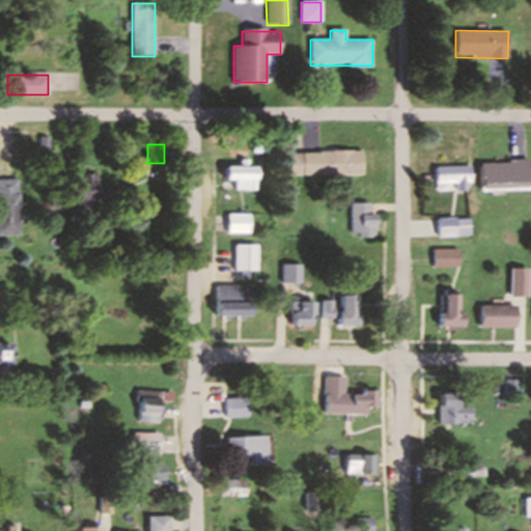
[(290,174),(364,174),(364,151),(290,151),(290,174)]
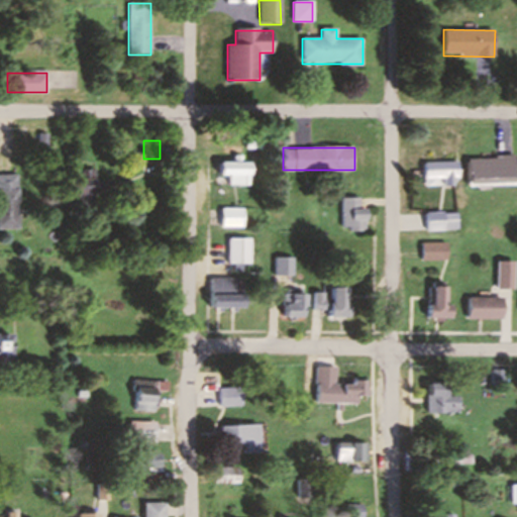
[(470,157),(470,184),(516,184),(516,157),(470,157)]
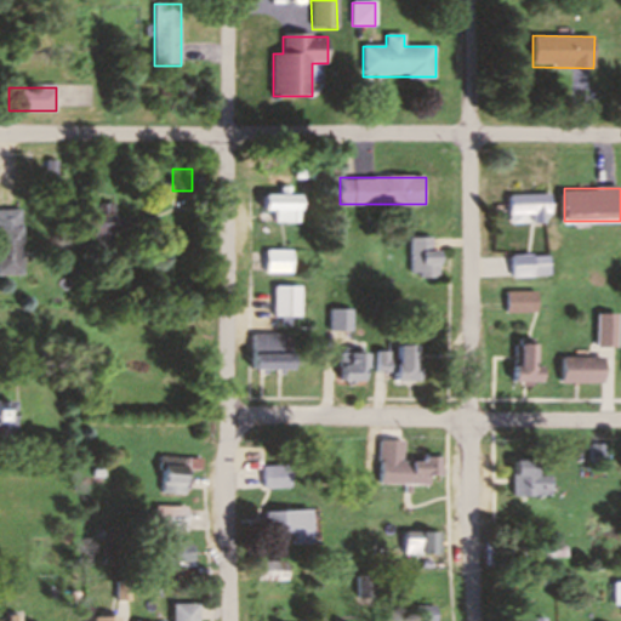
[(511,194),(511,222),(552,222),(552,194),(511,194)]
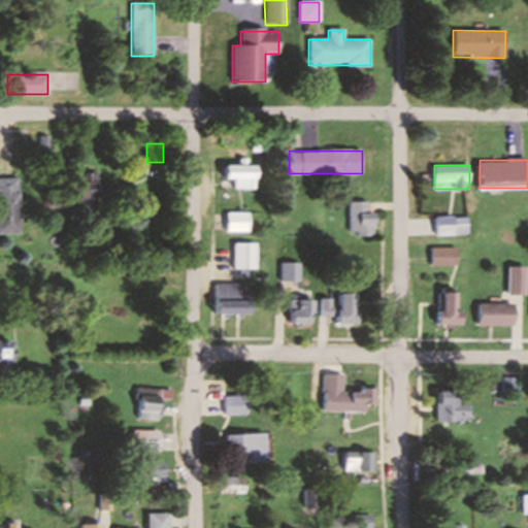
[(257,166),(225,166),(225,179),(234,179),(234,189),(257,189),(257,166)]
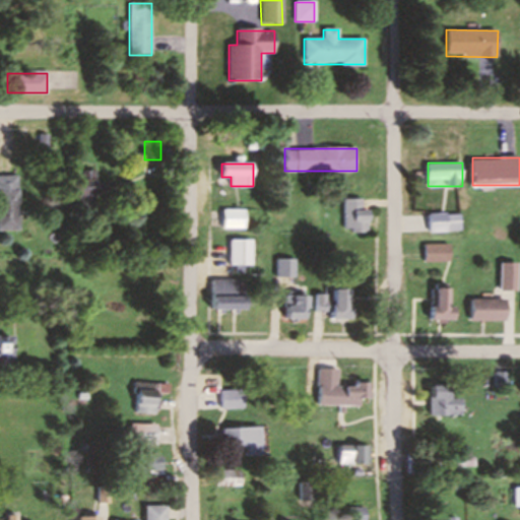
[(76,180),(76,197),(85,197),(85,205),(96,205),(96,171),(81,171),(81,180),(76,180)]
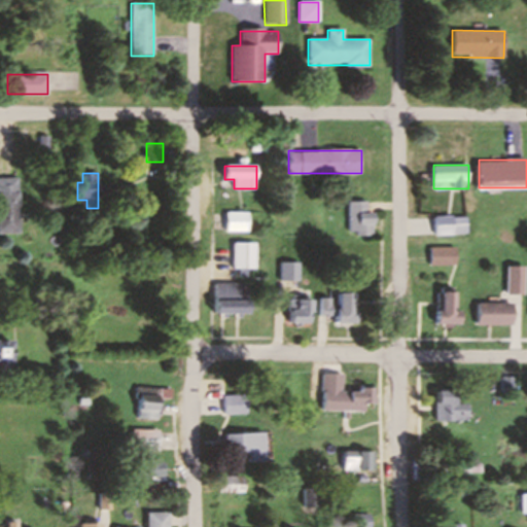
[(23,177),(0,177),(0,234),(24,234),(23,177)]
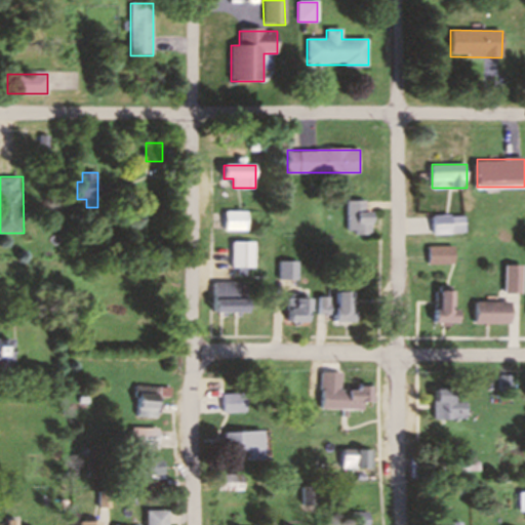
[(372,210),(367,211),(367,200),(348,200),(348,235),(373,234),(372,210)]
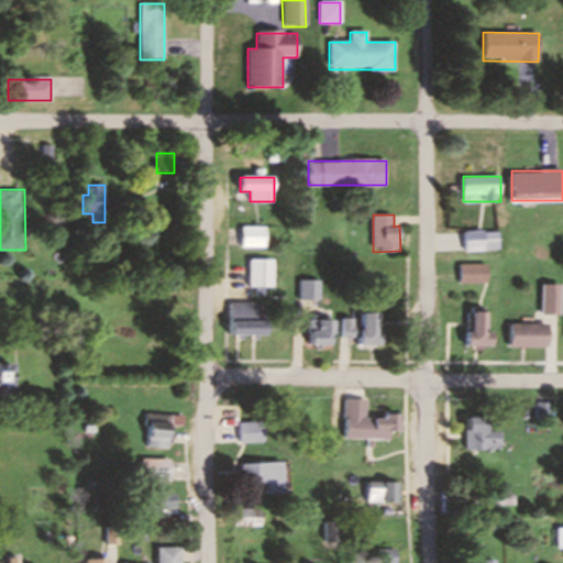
[(243,247),(266,247),(266,227),(243,227),(243,247)]
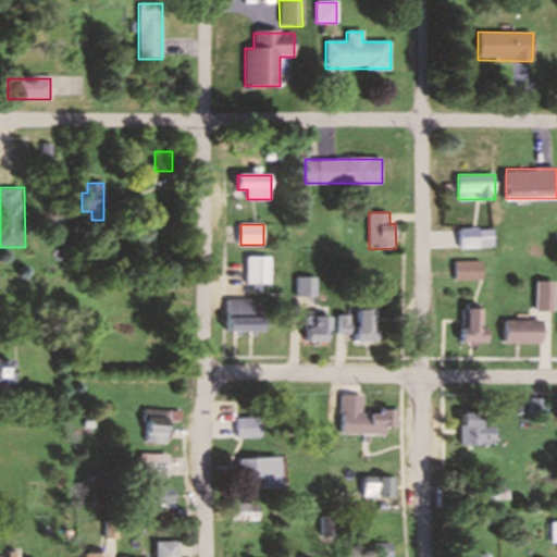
[(494,229),(459,229),(459,248),(494,248),(494,229)]
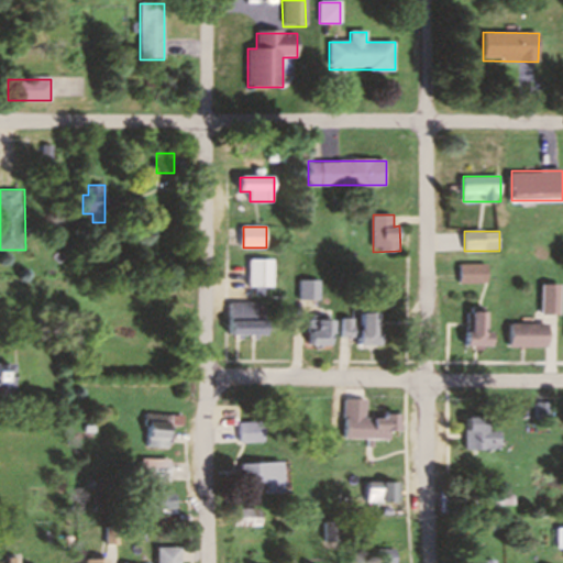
[(252,258),(252,287),(275,287),(275,258),(252,258)]
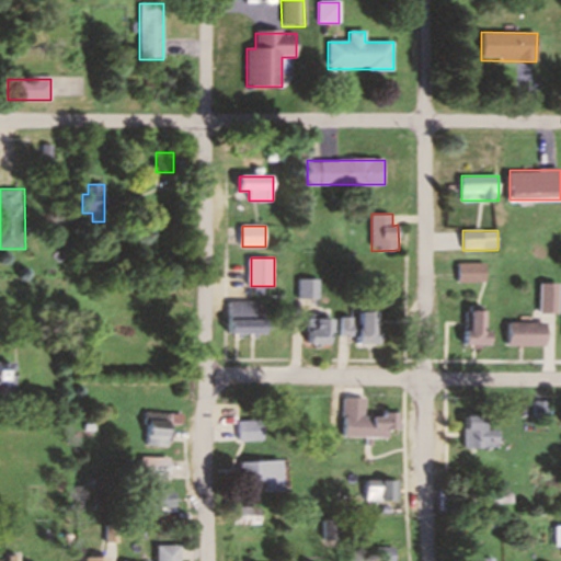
[(459,262),(459,282),(487,282),(487,262),(459,262)]
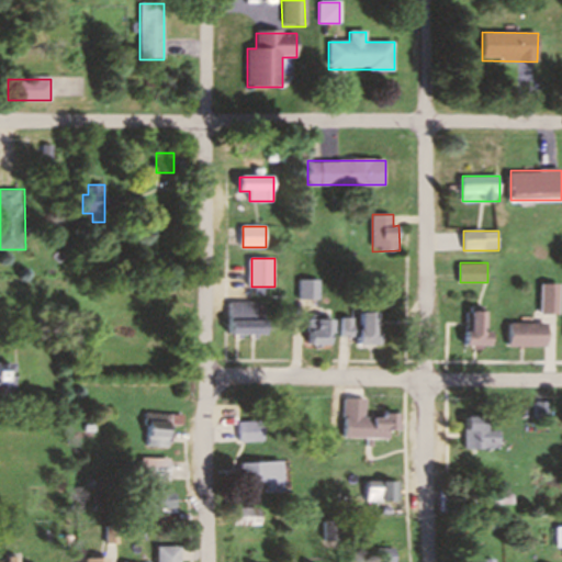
[(321,299),(321,280),(301,280),(301,299),(321,299)]
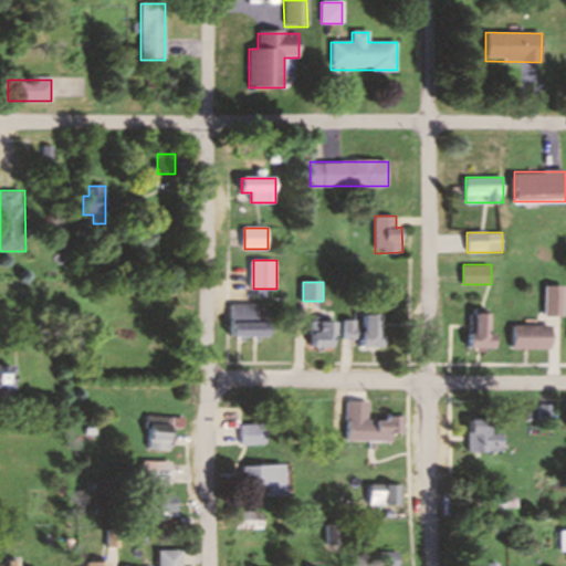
[(565,316),(565,285),(545,285),(545,316),(565,316)]
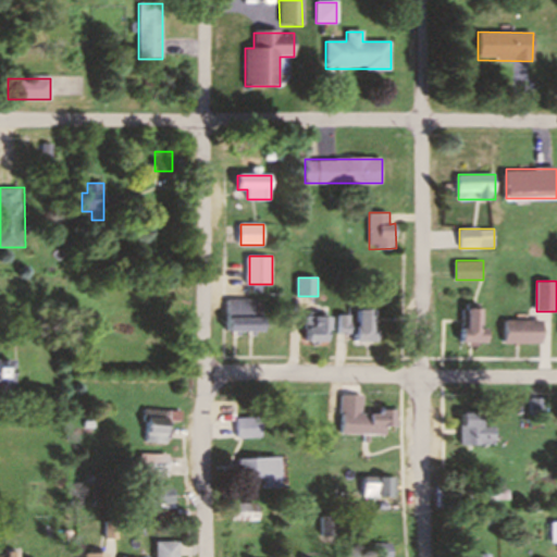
[(231,332),(267,332),(267,299),(231,299),(231,332)]
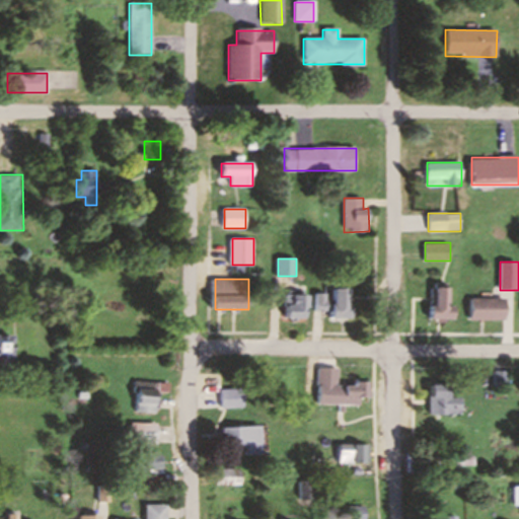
[(332,319),(354,319),(354,288),(325,288),(325,293),(316,293),(316,311),(332,311),(332,319)]
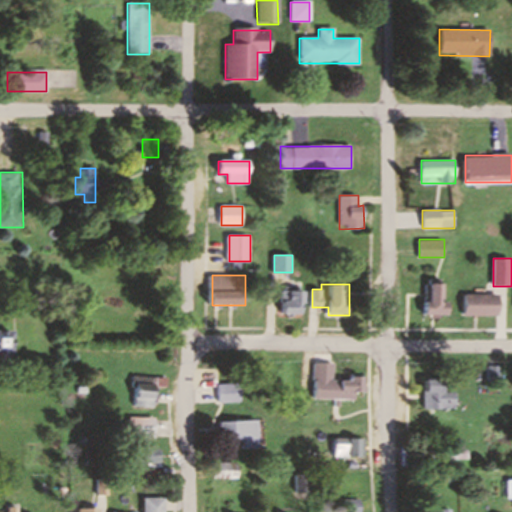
[(427,317),(449,317),(449,284),(427,284),(427,317)]
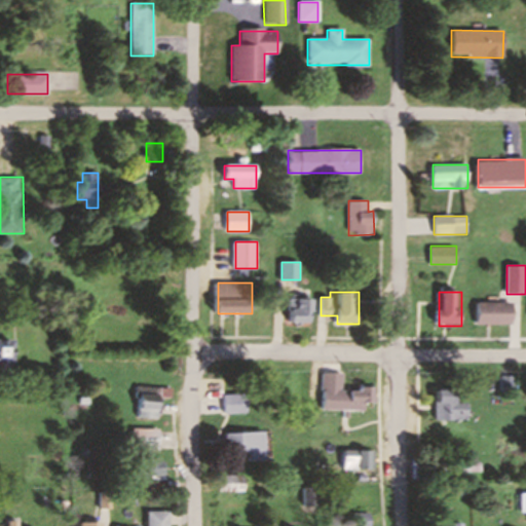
[(292,323),(314,323),(314,299),(292,299),(292,323)]
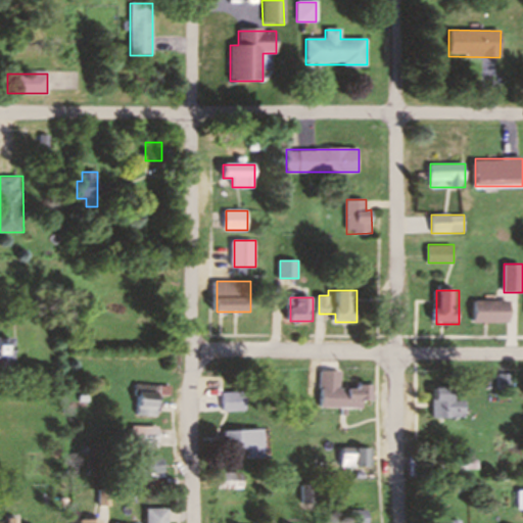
[(512,323),(512,300),(476,300),(476,323),(512,323)]
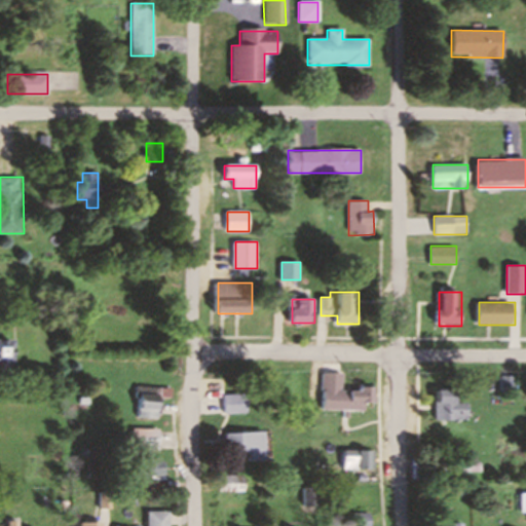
[(17,340),(0,340),(0,368),(17,369),(17,340)]
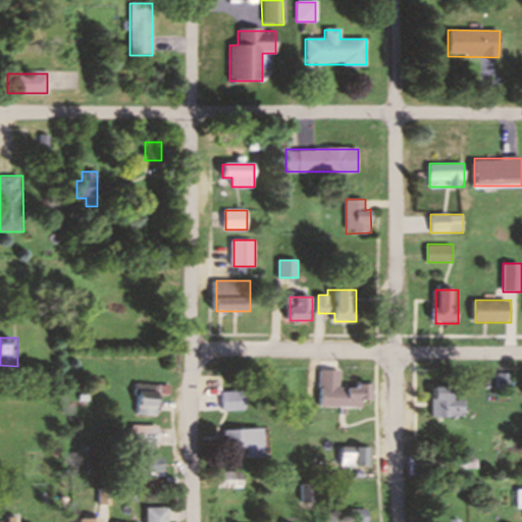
[(322,406),(367,407),(367,399),(375,399),(375,384),(344,383),(344,369),(323,369),(322,406)]
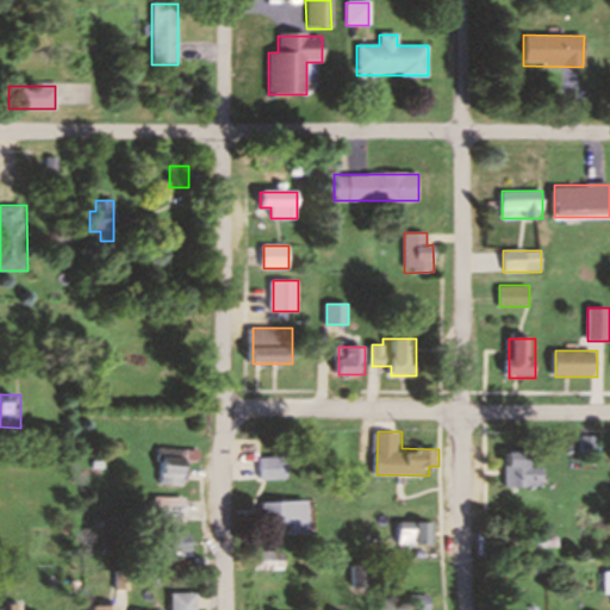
[(597,449),(597,440),(585,441),(586,450),(597,449)]
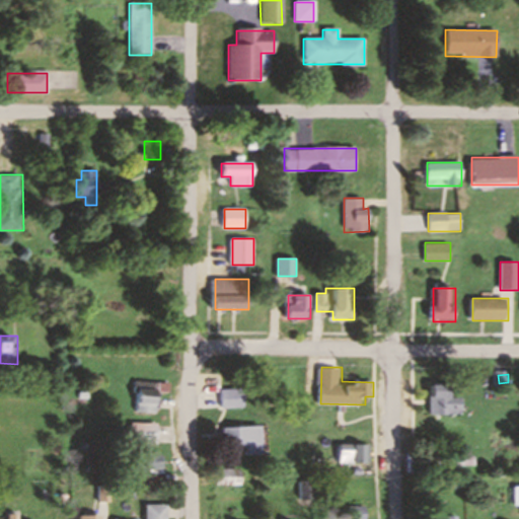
[(162,413),(162,381),(139,381),(139,413),(162,413)]
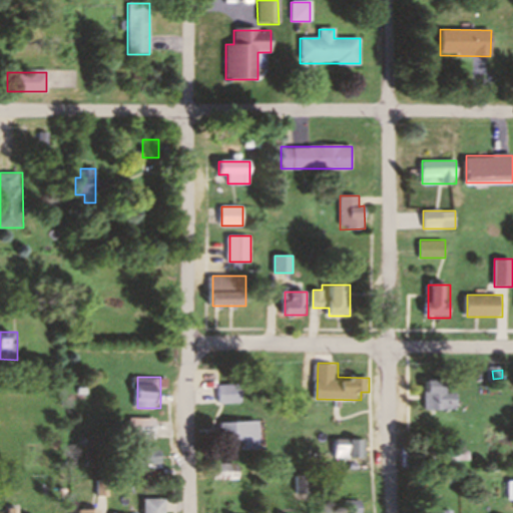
[(428,379),(428,410),(460,409),(460,392),(449,392),(449,379),(428,379)]
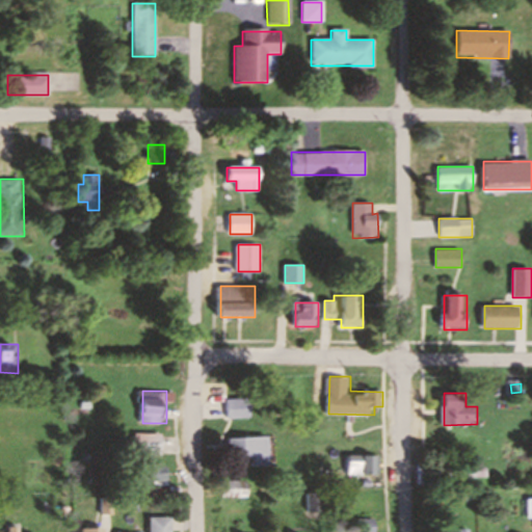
[(256,417),(256,398),(232,398),(232,417),(256,417)]
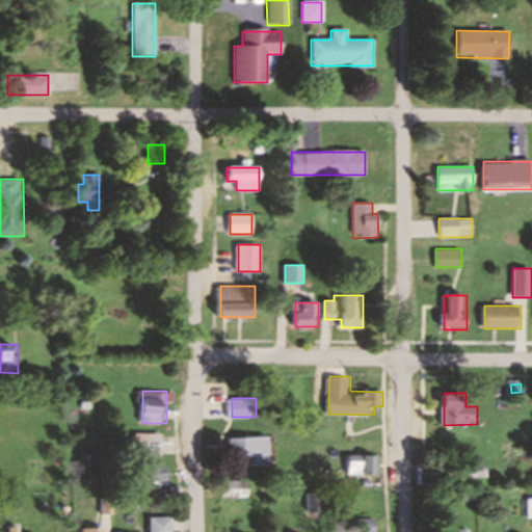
[(164,432),(136,432),(136,454),(164,454),(164,432)]
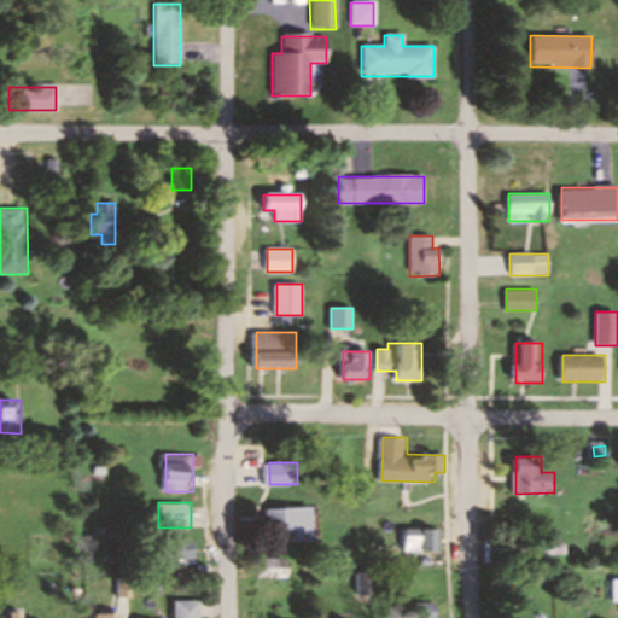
[(270,544),(287,543),(287,531),(296,531),(296,542),(318,541),(316,507),(270,507),(270,544)]
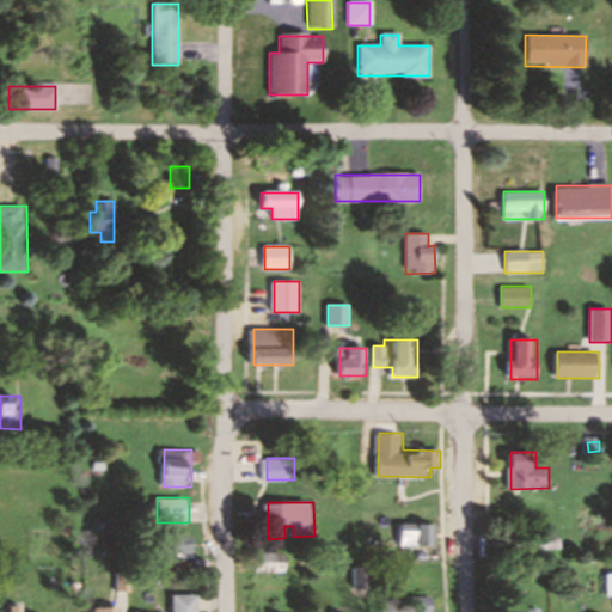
[(404,546),(440,546),(440,524),(404,524),(404,546)]
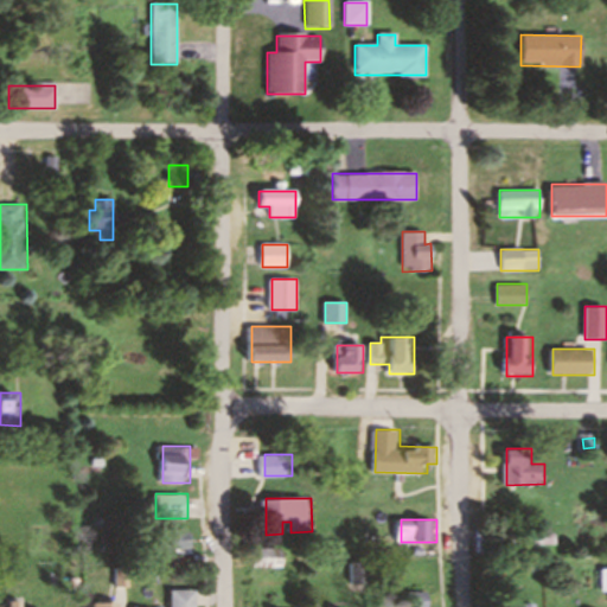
[(151,530),(151,548),(192,548),(192,530),(151,530)]
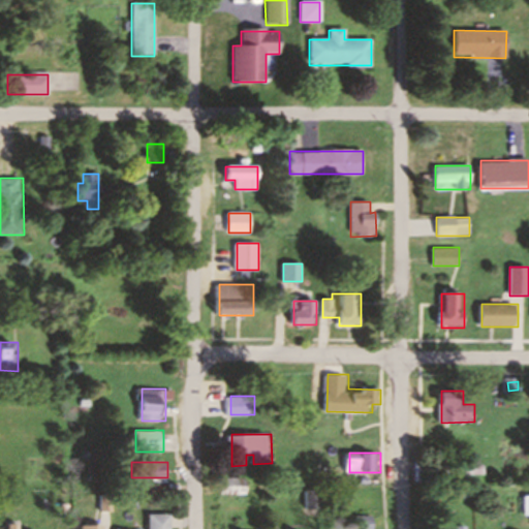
[(438,474),(487,474),(487,464),(438,464),(438,474)]
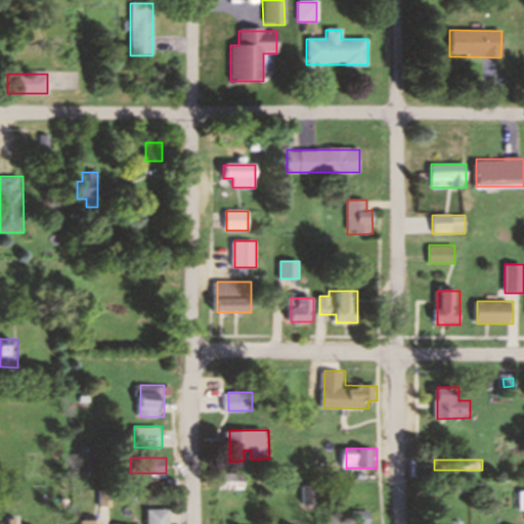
[(221,490),(246,490),(246,473),(221,473),(221,490)]
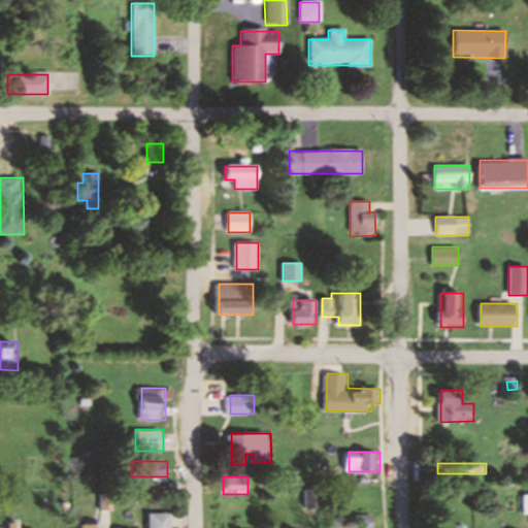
[(447,498),(468,498),(468,488),(447,488),(447,498)]
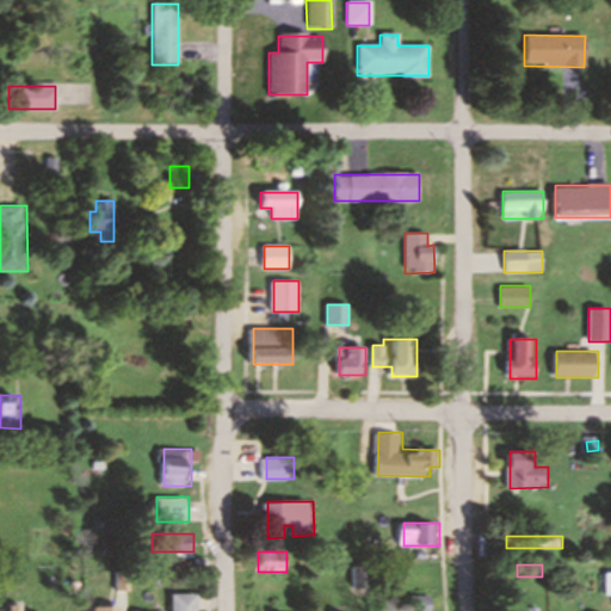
[(357,588),(371,588),(371,567),(357,567),(357,588)]
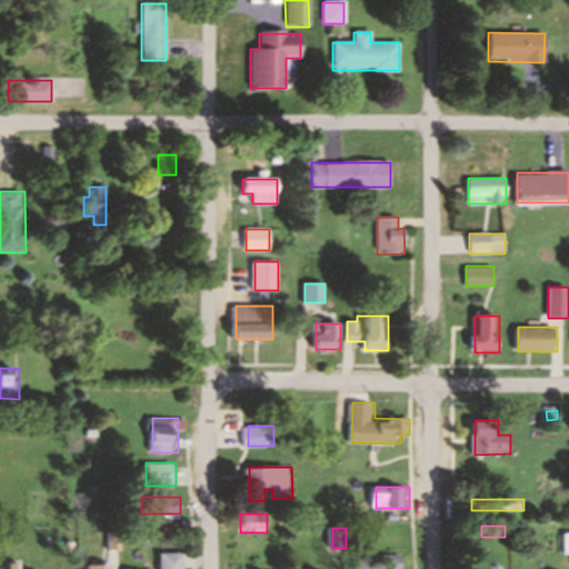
[(185,568),(185,553),(160,553),(159,568),(185,568)]
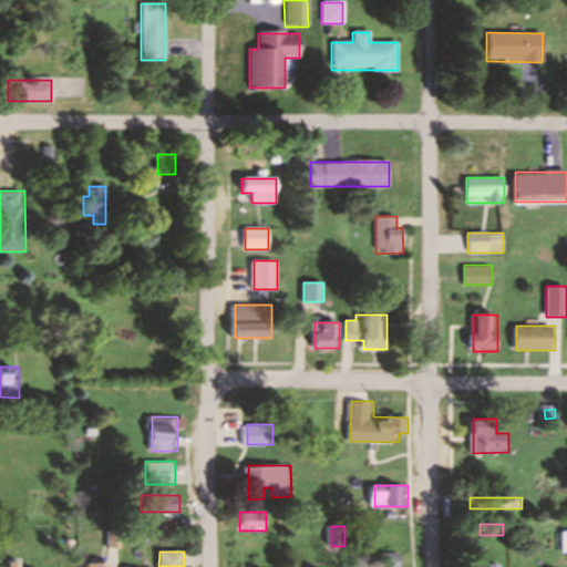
[(401,566),(401,554),(383,554),(383,566),(401,566)]
